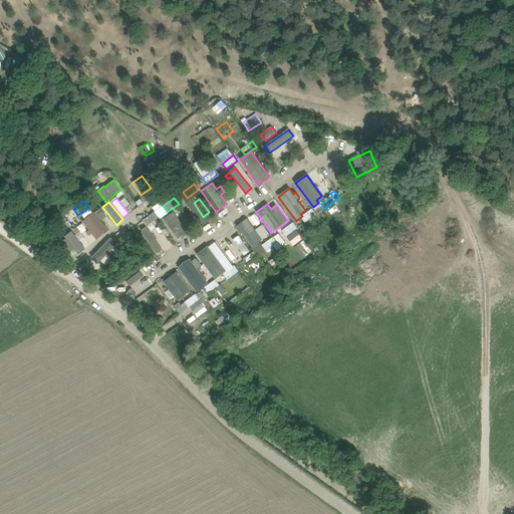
[(321,204),(313,210),(316,214),(324,209),(321,204)]
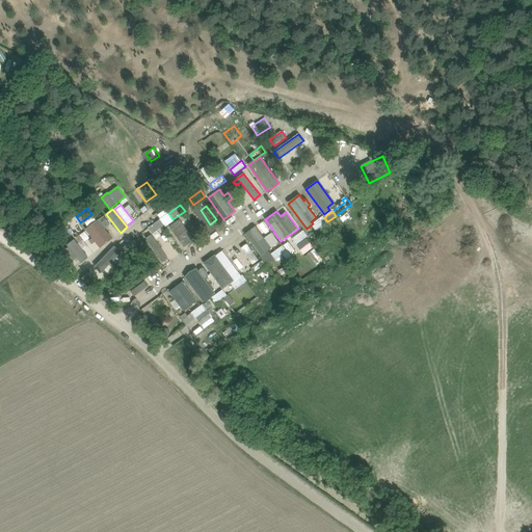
[(164,216),(160,219),(164,225),(173,219),(168,213),(164,216)]
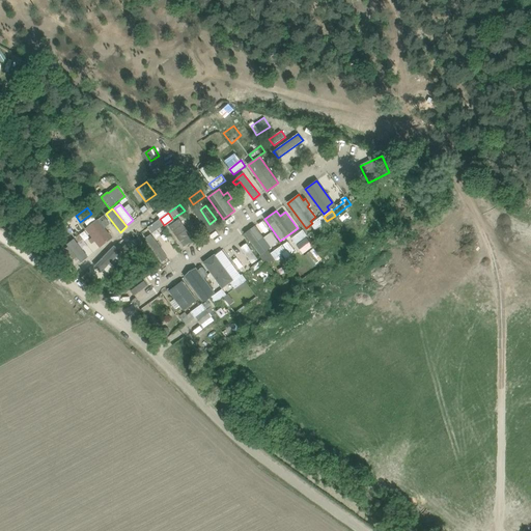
[(98,219),(85,229),(101,248),(113,239),(105,228),(110,224),(104,216),(99,220),(98,219)]
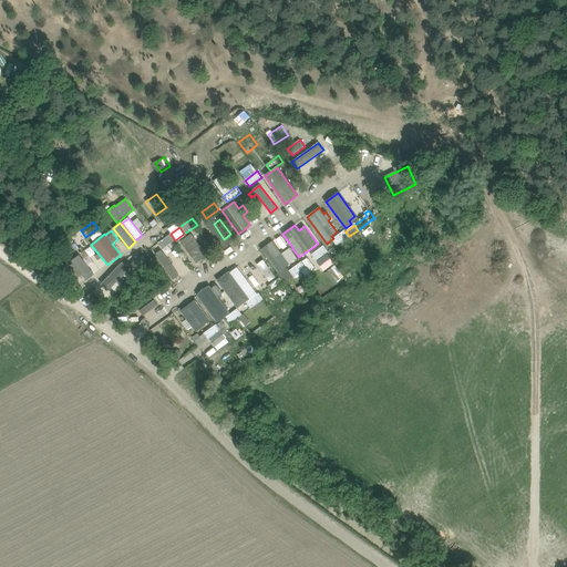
[(346,232),(332,240),(337,246),(349,236),(346,232)]
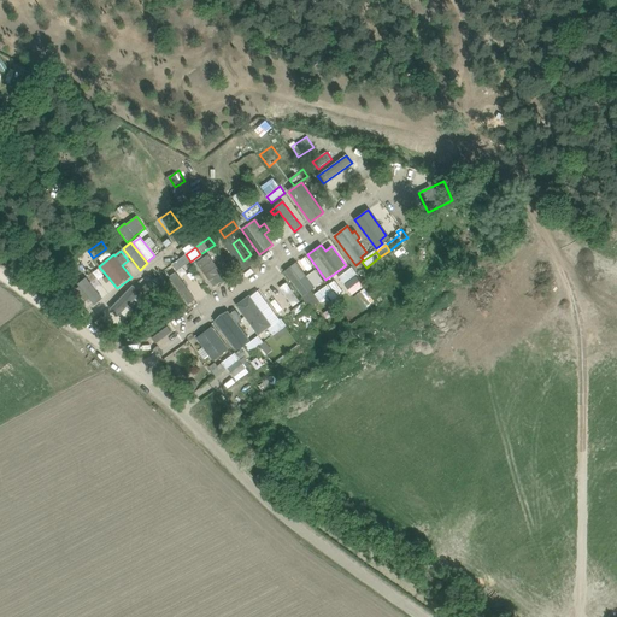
[(186,254),(172,264),(177,271),(191,262),(186,254)]
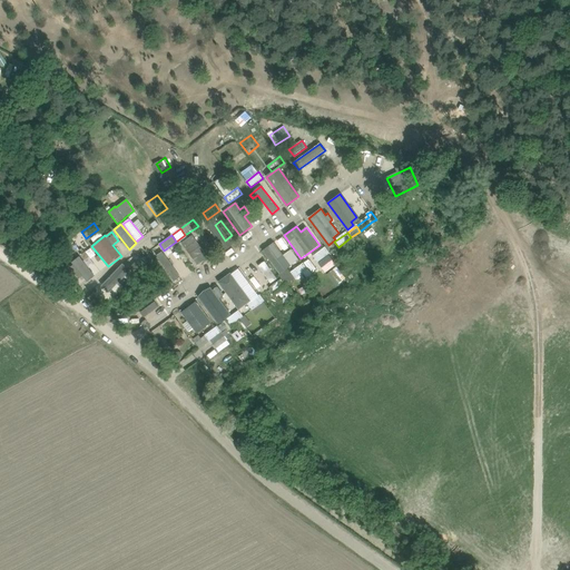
[(193,235),(182,244),(197,265),(208,257),(193,235)]
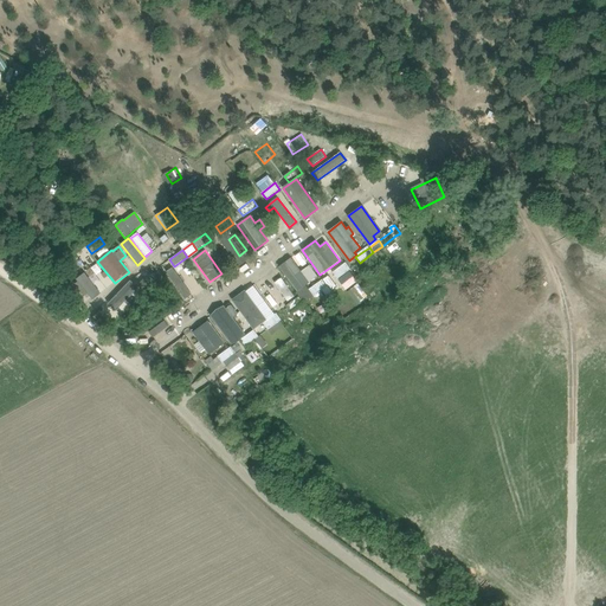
[(291,258),(278,268),(297,291),(296,292),(300,296),(300,297),(304,303),(305,303),(314,296),(305,285),(310,283),(291,258)]
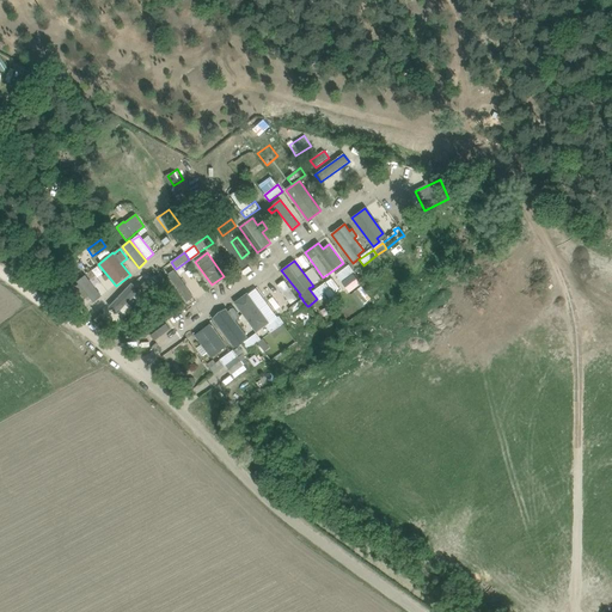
[(350,267),(337,276),(341,282),(355,273),(350,267)]
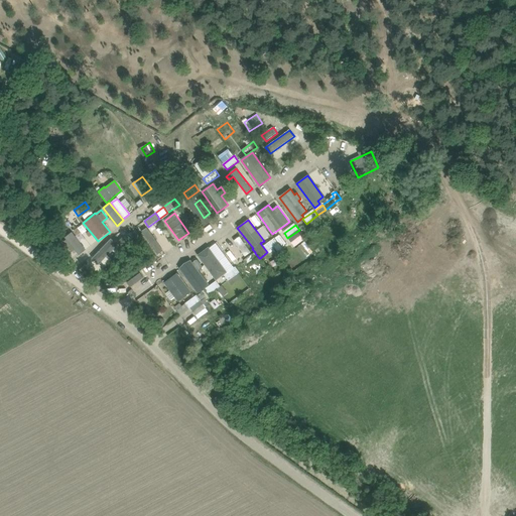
[(147,228),(141,232),(143,235),(157,255),(163,251),(149,231),(147,228)]
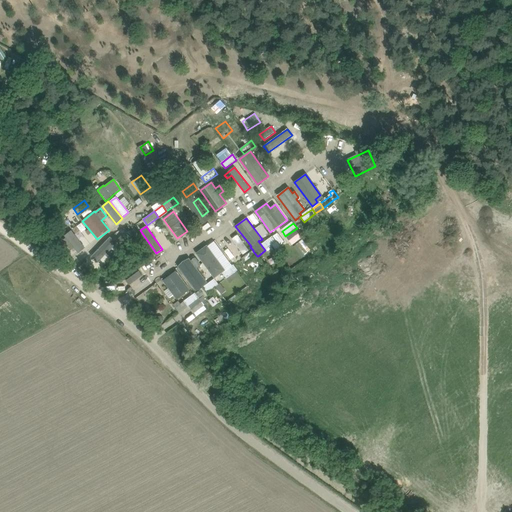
[(295,230),(286,236),(292,245),(301,238),(295,230)]
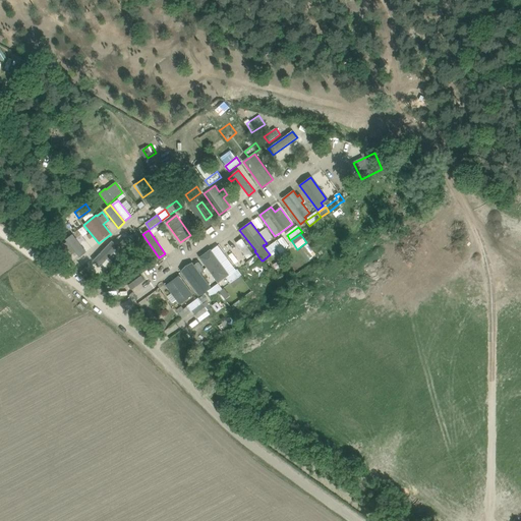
[(67,242),(65,244),(70,249),(69,250),(72,254),(75,252),(79,257),(87,252),(72,235),(66,240),(67,242)]
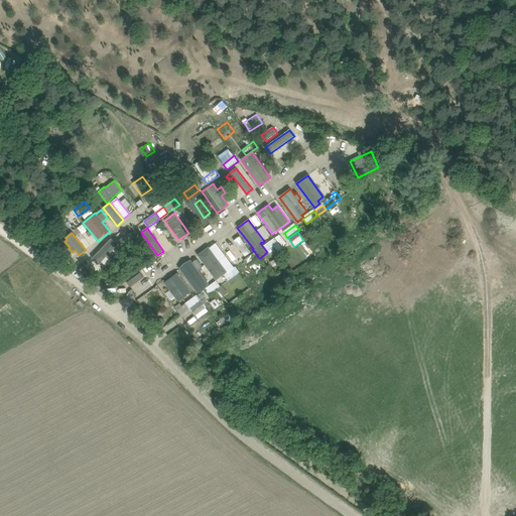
[(124,236),(117,243),(122,248),(129,241),(124,236)]
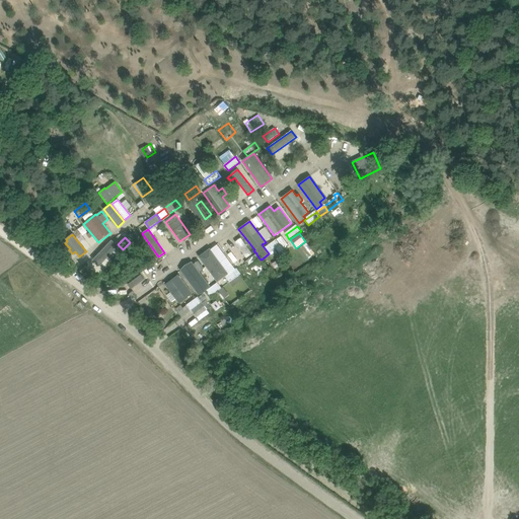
[(112,240),(92,260),(99,267),(119,246),(112,240)]
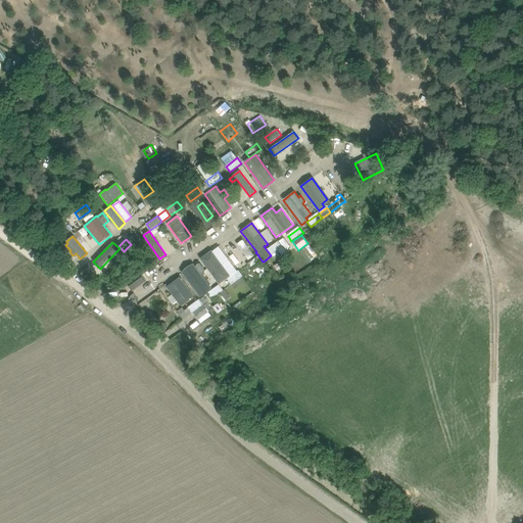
[(222,247),(244,276),(250,271),(229,242),(222,247)]
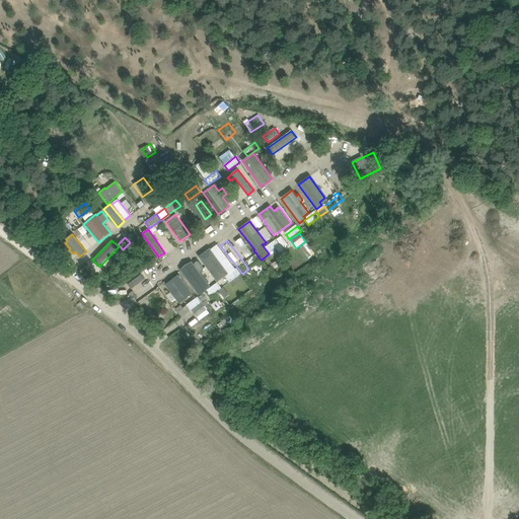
[(278,240),(266,248),(270,253),(281,245),(278,240)]
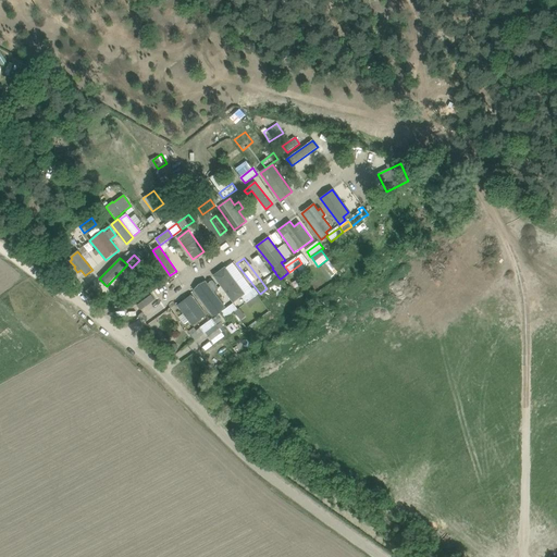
[(67,259),(62,263),(70,272),(75,267),(67,259)]
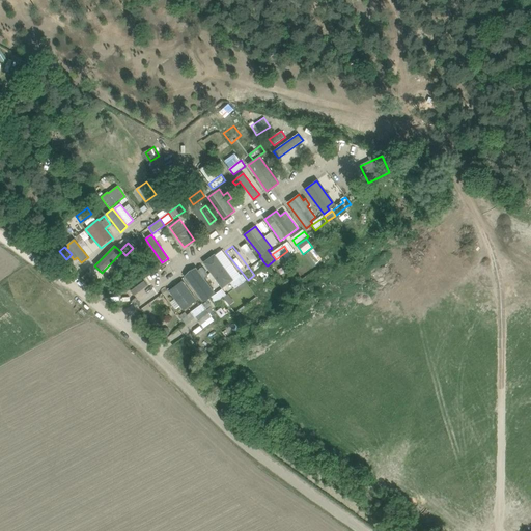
[(313,249),(304,256),(313,267),(323,259),(313,249)]
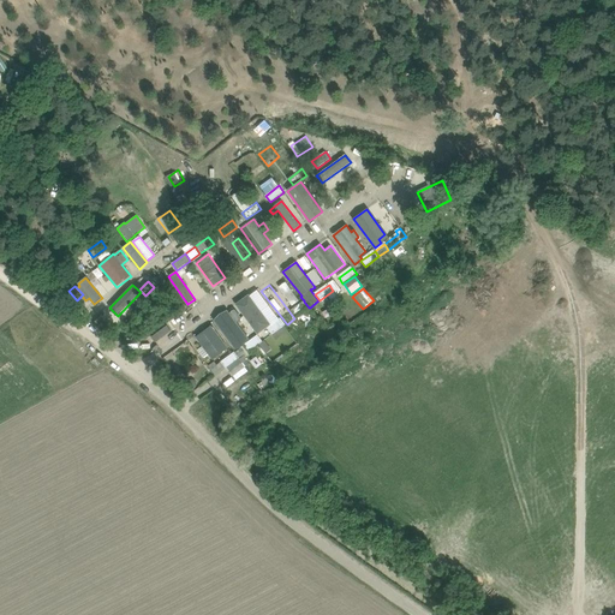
[(249,294),(236,304),(257,335),(272,324),(249,294)]
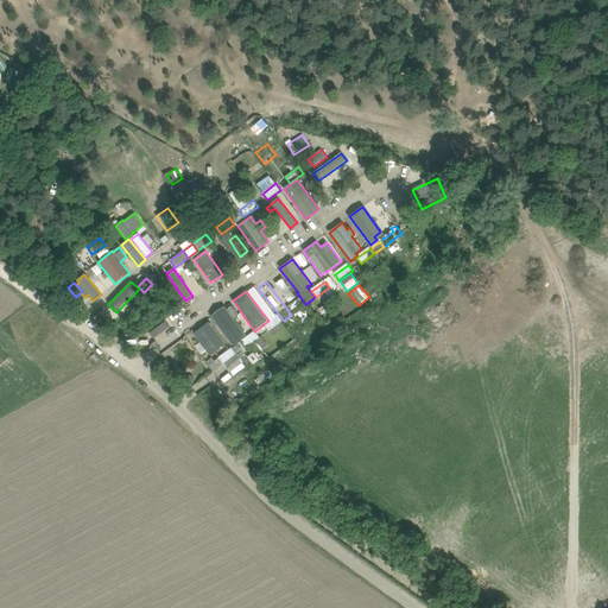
[(301,297),(286,308),(292,315),(293,314),(305,304),(301,298),(301,297)]
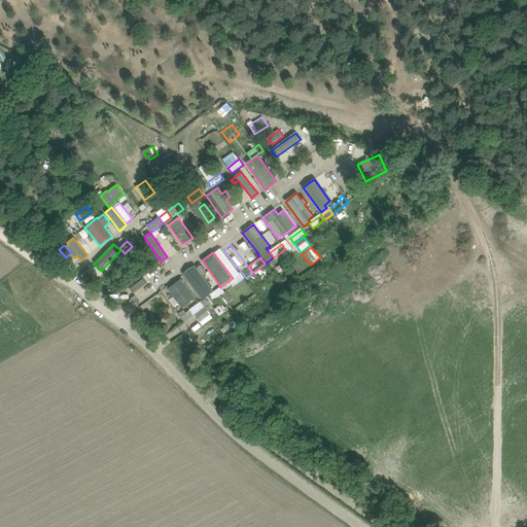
[(195,266),(183,275),(202,300),(214,291),(203,277),(207,273),(202,266),(197,269),(195,266)]
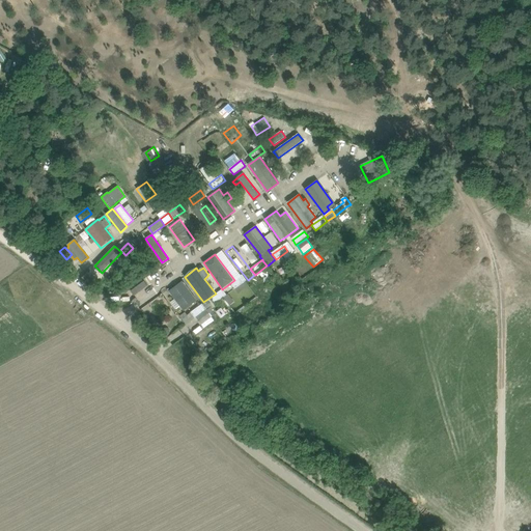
[(243,275),(231,283),(234,289),(247,280),(243,275)]
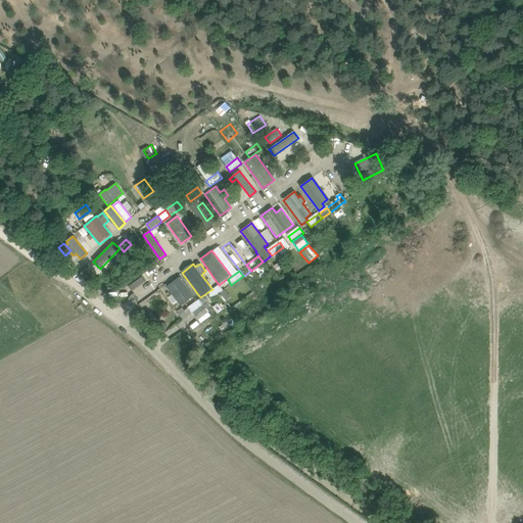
[(180,277),(167,287),(181,306),(194,296),(180,277)]
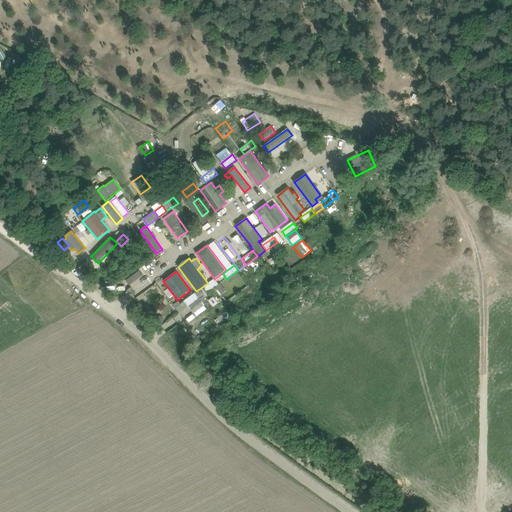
[(215,279),(203,287),(207,293),(218,285),(219,284),(215,279)]
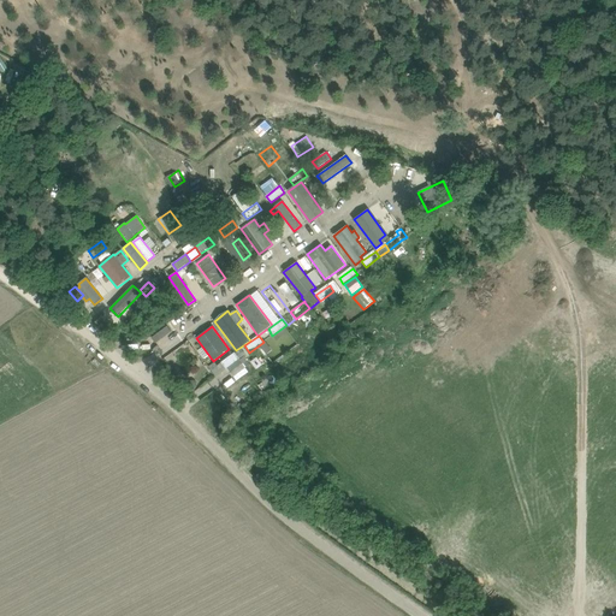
[(218,366),(212,371),(217,377),(226,369),(227,368),(235,377),(246,368),(240,360),(238,359),(240,359),(235,353),(221,362),(218,366)]
